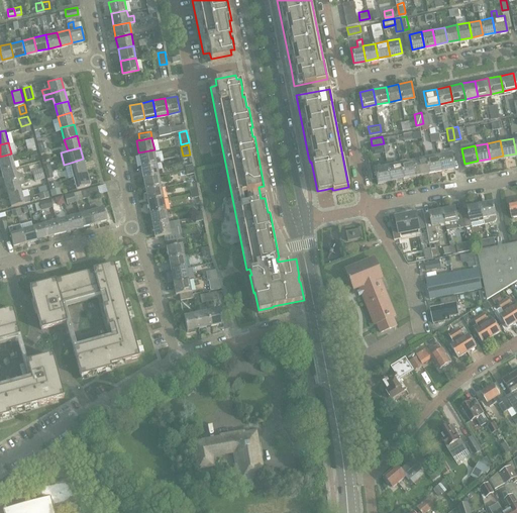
[(154,149),(138,152),(140,165),(157,161),(154,149)]
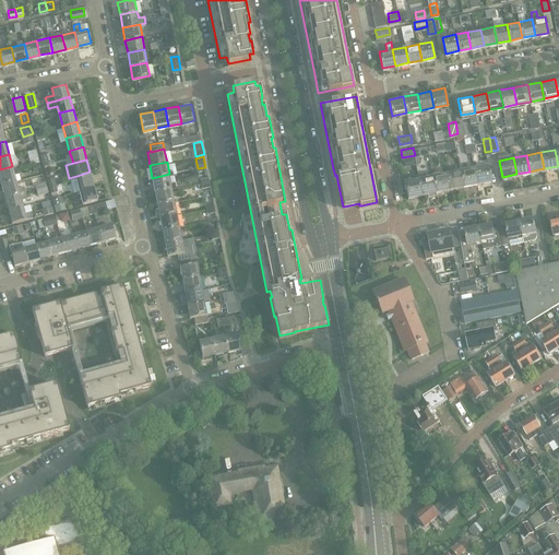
[(488,163),(474,165),(477,182),(491,179),(488,163)]
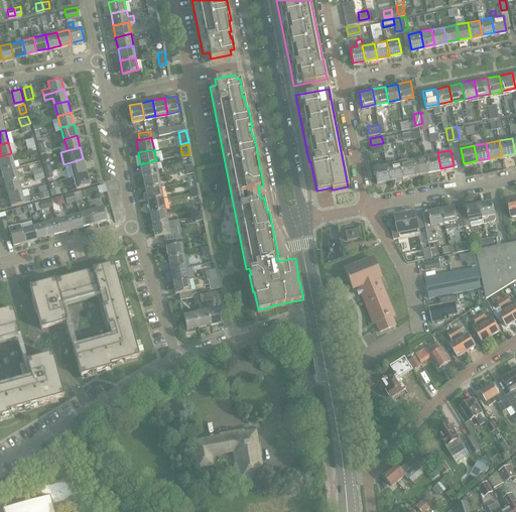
[(17,152),(11,153),(0,156),(0,162),(2,168),(15,165),(13,159),(19,157),(17,152)]
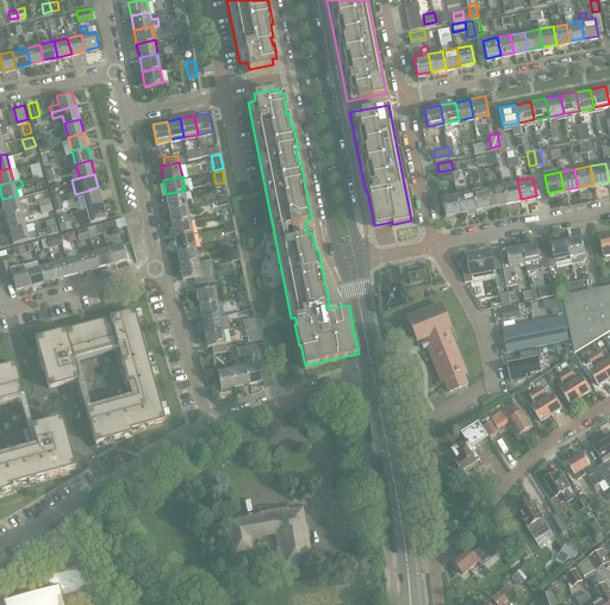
[(517,180),(503,184),(506,201),(521,199),(517,180)]
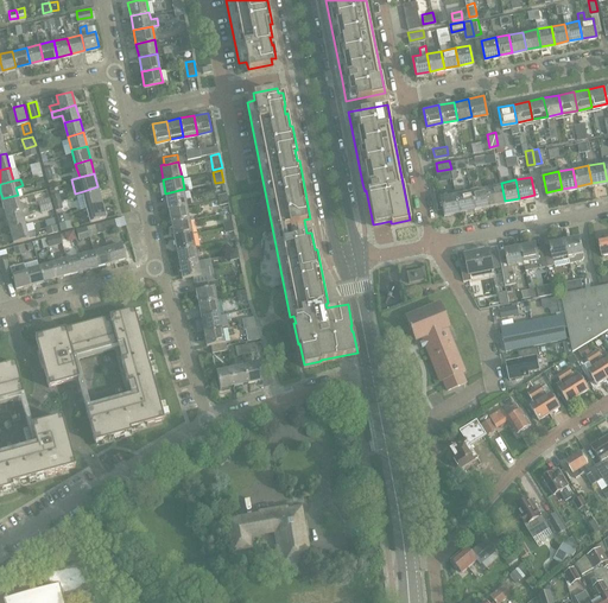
[(501,183),(486,186),(489,204),(505,201),(501,183)]
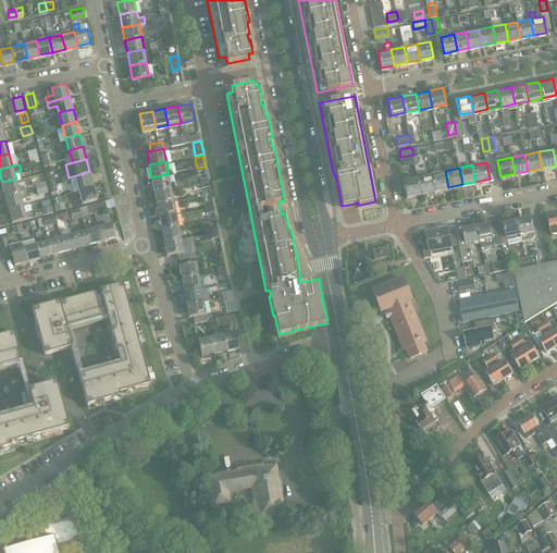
[(416,170),(418,176),(421,193),(434,189),(431,173),(424,174),(422,169),(416,170)]
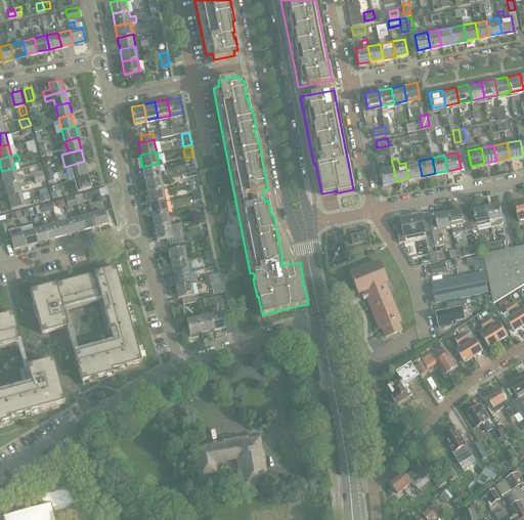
[(66,167),(69,178),(75,176),(88,173),(84,161),(72,165),(66,167)]
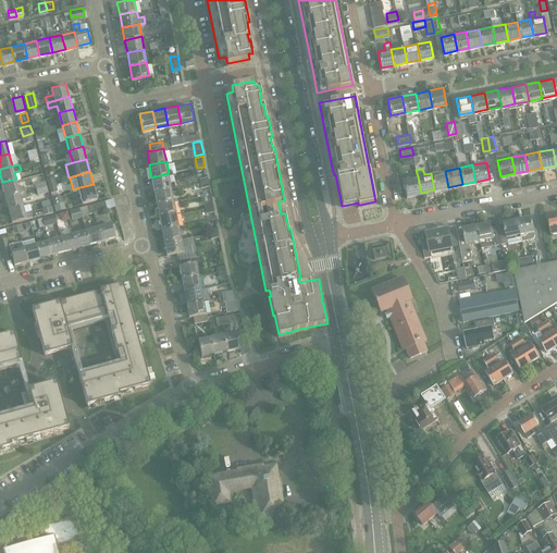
[(445,171),(431,173),(434,189),(448,187),(445,171)]
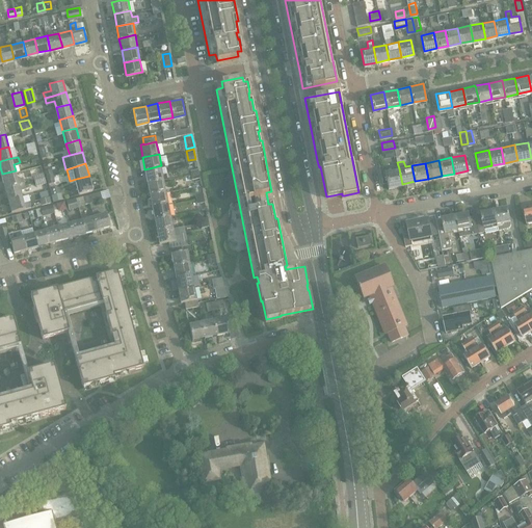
[(161,165),(144,169),(148,181),(163,178),(161,165)]
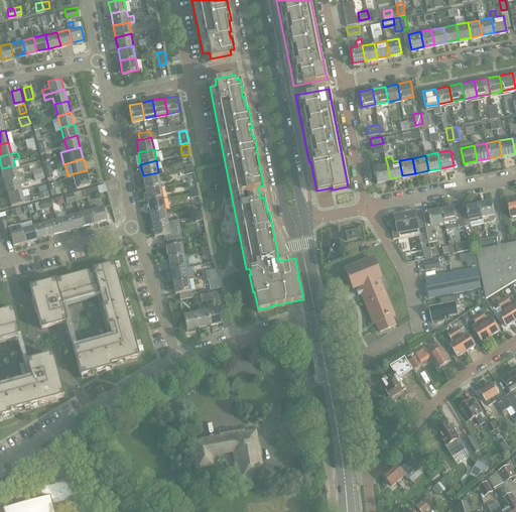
[(390,178),(387,163),(374,165),(377,180),(390,178)]
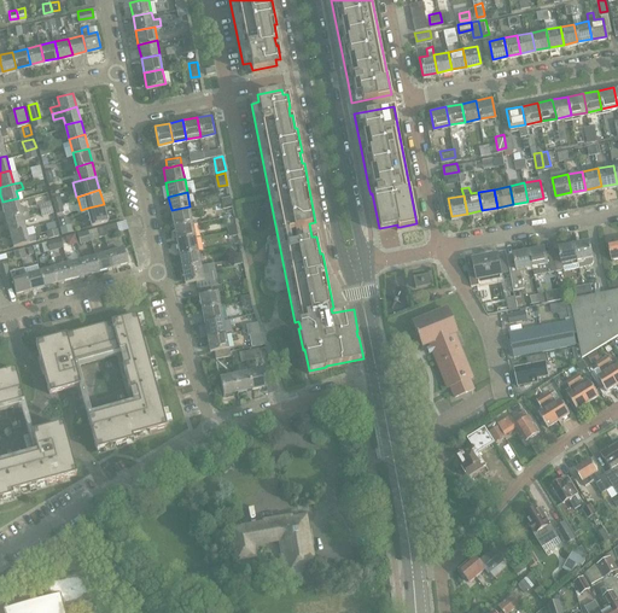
[(18,198),(3,202),(6,216),(28,210),(27,203),(19,205),(18,198)]
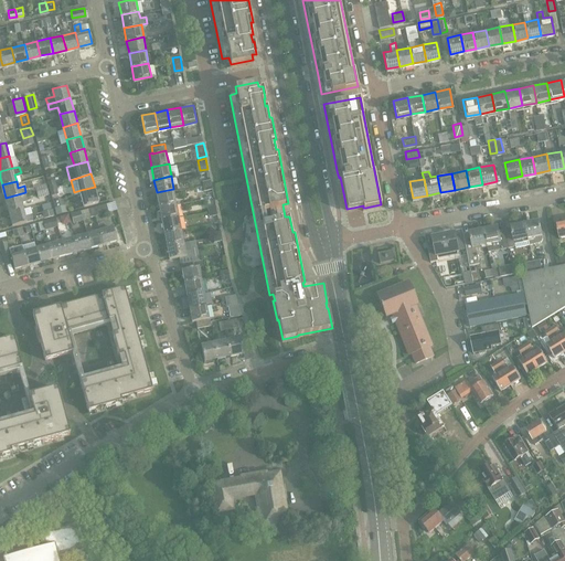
[(95,187),(81,190),(84,203),(98,200),(95,187)]
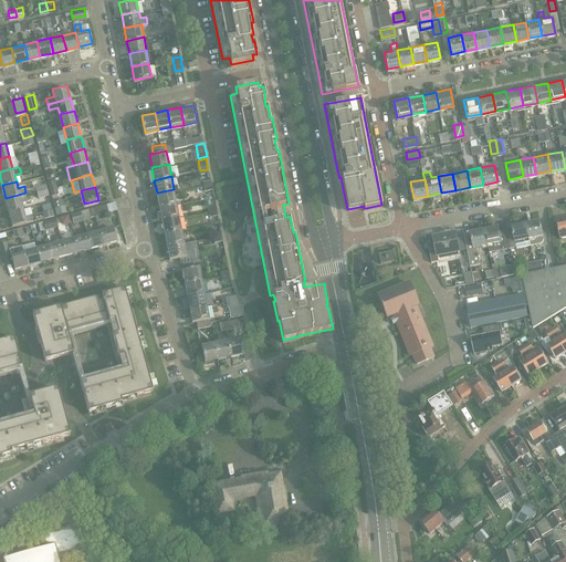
[(174,189),(157,193),(159,206),(176,203),(174,189)]
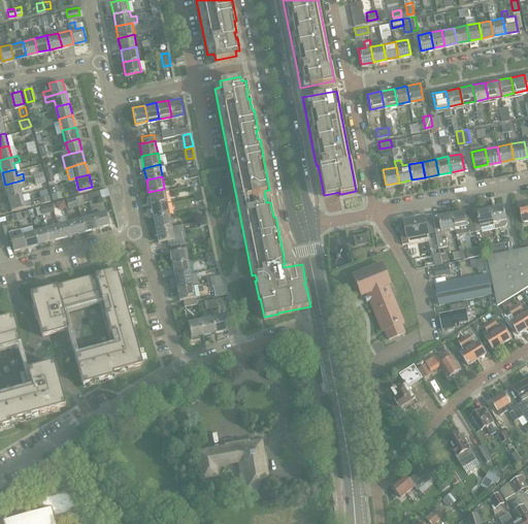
[(24,179),(5,185),(8,196),(22,193),(20,187),(26,185),(24,179)]
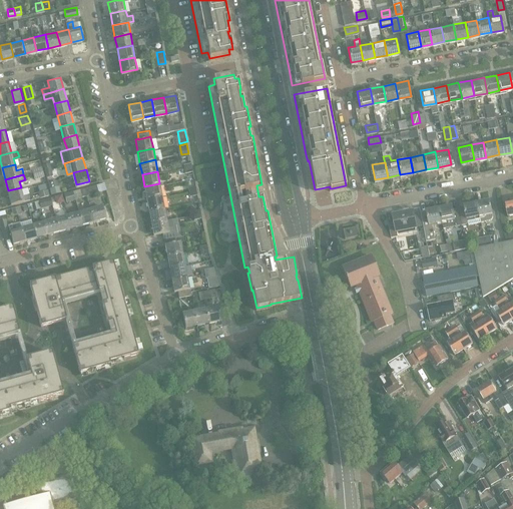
[(97,182),(85,185),(87,192),(99,189),(97,182)]
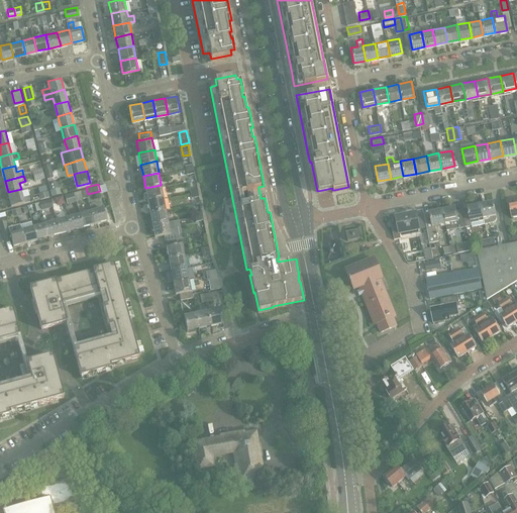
[(161,185),(145,188),(147,199),(164,196),(161,185)]
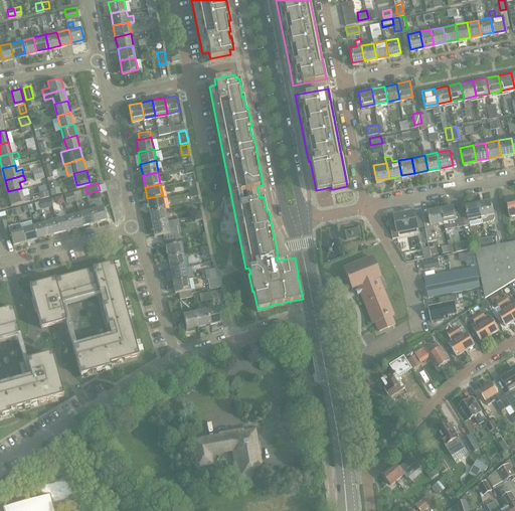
[(21,188),(8,191),(11,203),(29,198),(28,193),(23,194),(21,188)]
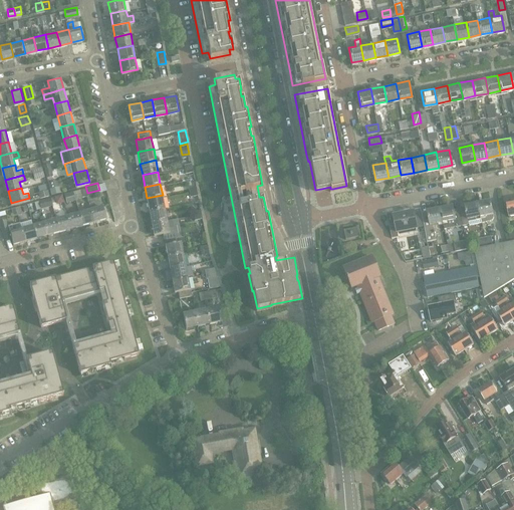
[(66,191),(64,192),(66,201),(75,198),(75,197),(73,189),(66,191)]
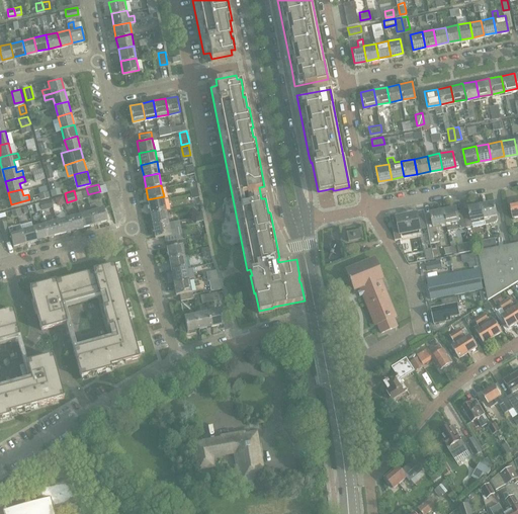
[(164,196),(148,199),(150,211),(166,208),(164,196)]
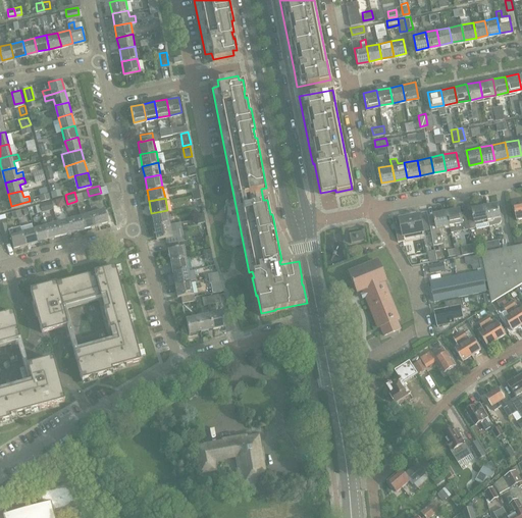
[(489,223),(499,221),(501,220),(502,218),(502,216),(499,201),(485,204),(488,217),(489,223)]
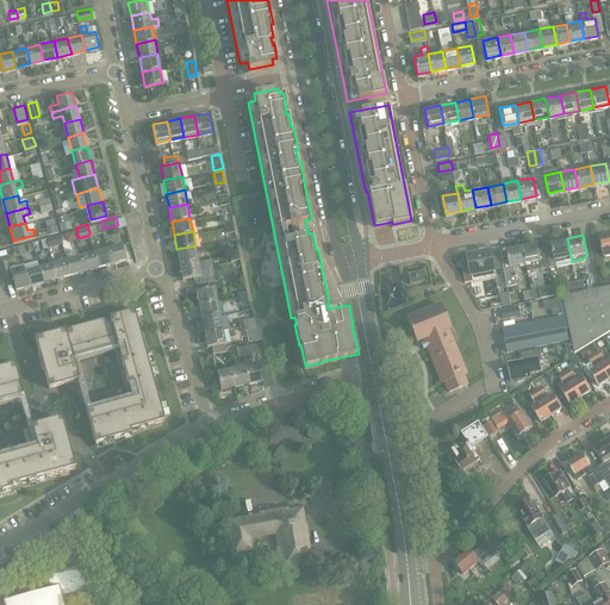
[(106,239),(107,245),(112,261),(126,257),(122,242),(113,244),(112,237),(106,239)]
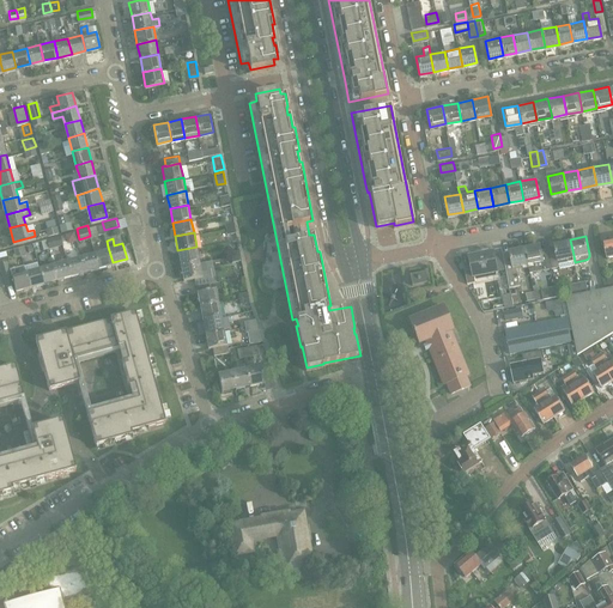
[(560,266),(575,262),(574,255),(570,239),(554,242),(556,247),(548,248),(552,266),(559,265),(560,266)]
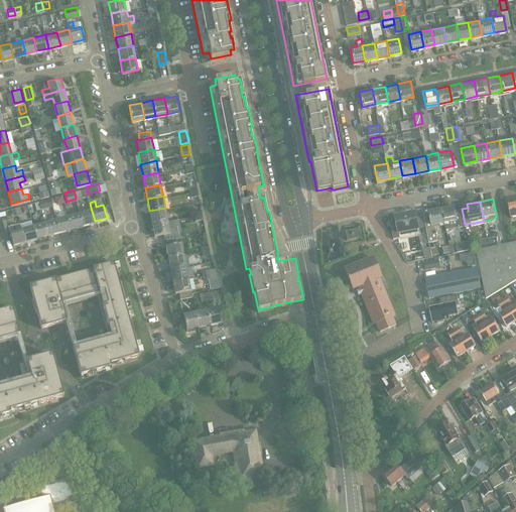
[(455,205),(441,207),(444,221),(457,218),(459,225),(465,224),(462,209),(462,207),(456,209),(455,205)]
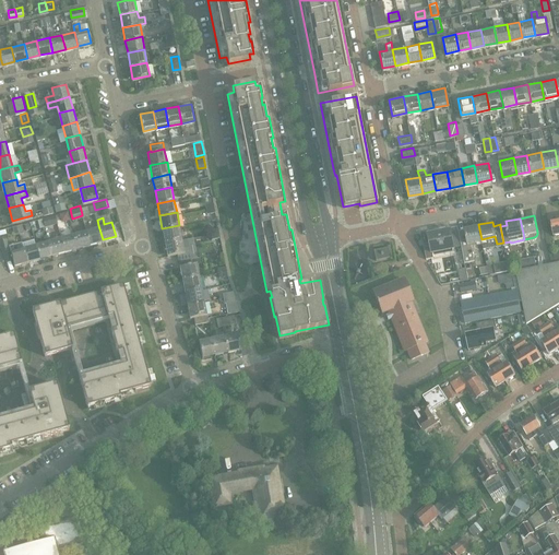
[(482,239),(478,224),(465,227),(459,228),(465,260),(474,258),(471,241),(482,239)]
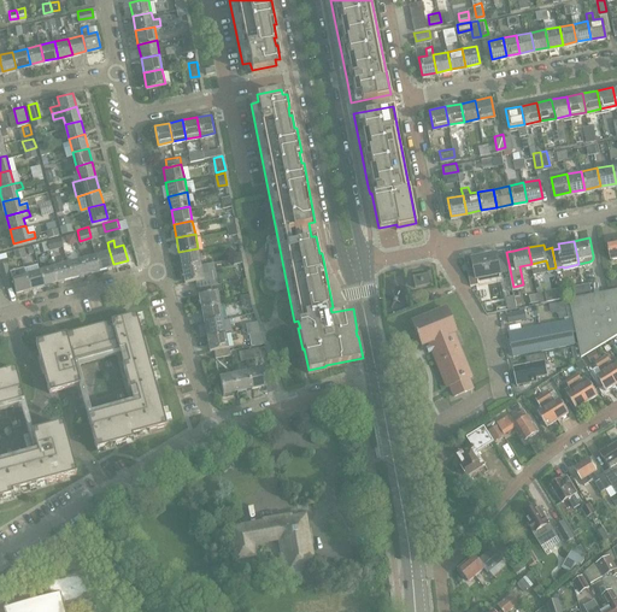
[(109,248),(95,252),(99,268),(113,264),(109,248)]
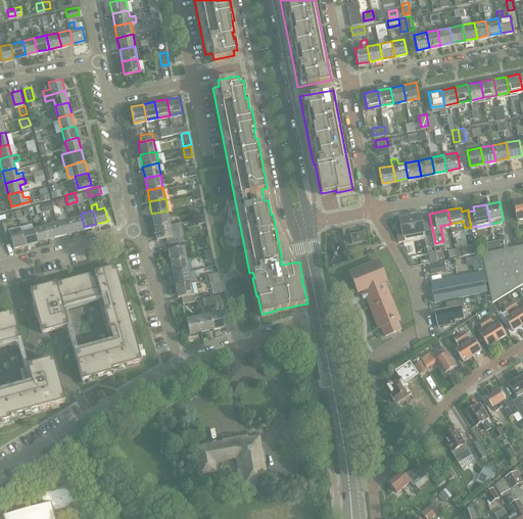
[(168,210),(151,214),(154,225),(170,222),(168,210)]
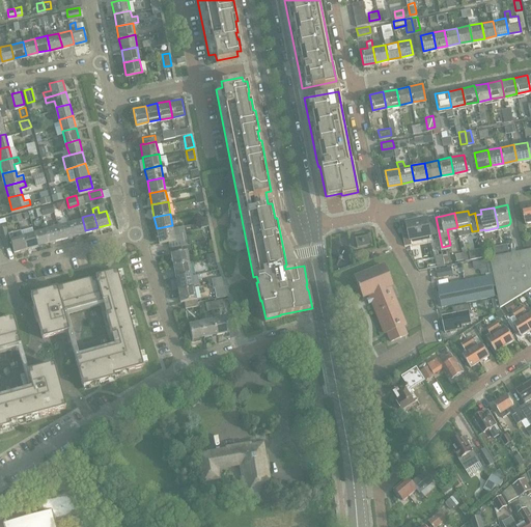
[(428,216),(407,220),(409,228),(411,238),(431,233),(428,216)]
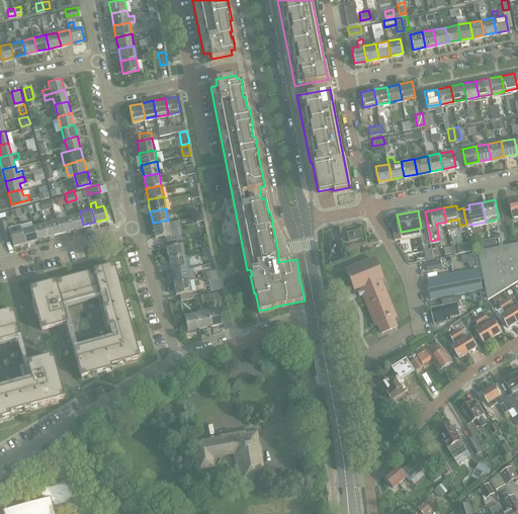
[(80,211),(68,216),(72,228),(83,225),(80,211)]
